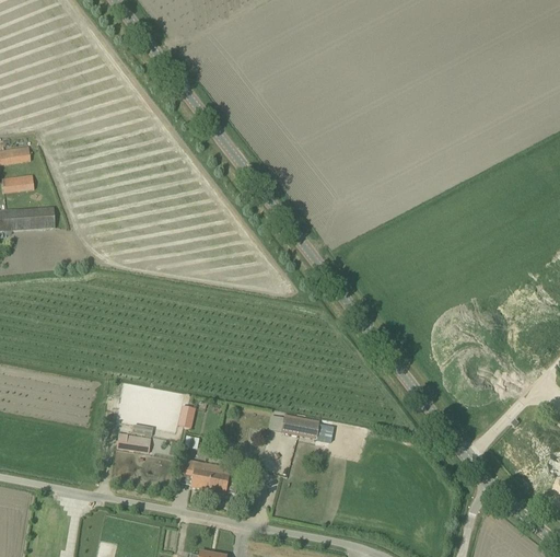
[(0,164),(31,160),(28,146),(0,149),(0,164)]
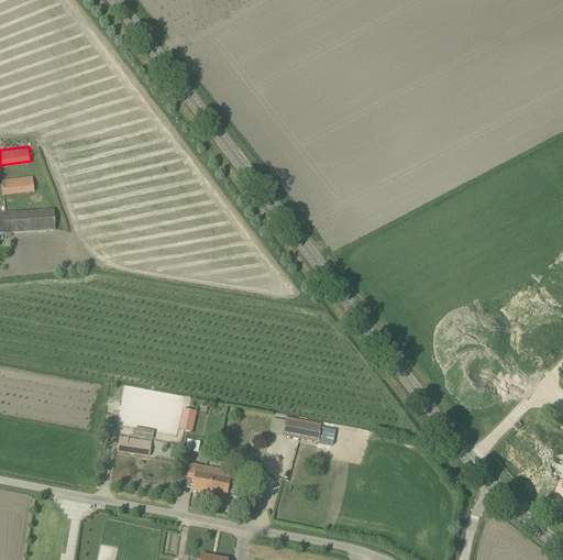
[(15,176),(15,175),(2,176),(3,194),(34,190),(32,175),(15,176)]
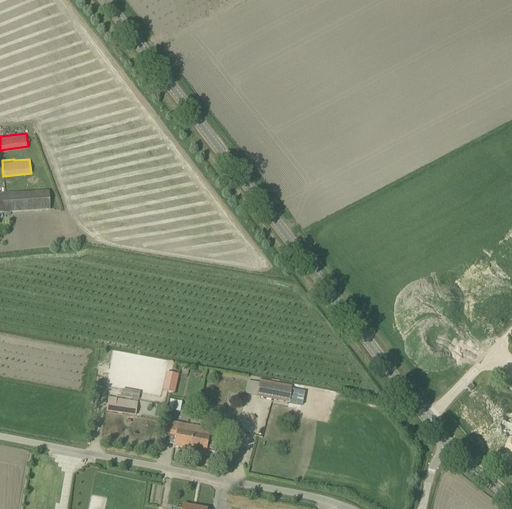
[(0,210),(50,207),(49,189),(0,192),(0,210)]
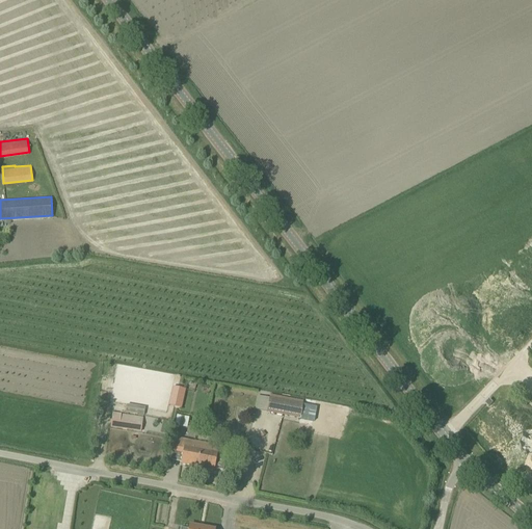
[(178,387),(174,405),(182,406),(186,389),(178,387)]
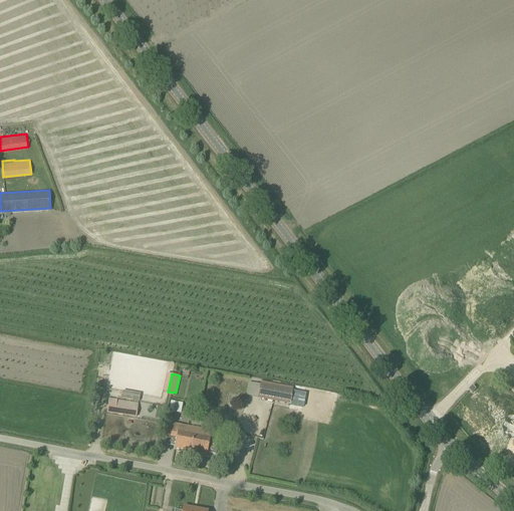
[(257,397),(273,399),(290,403),(293,388),(260,381),(257,396),(257,397)]
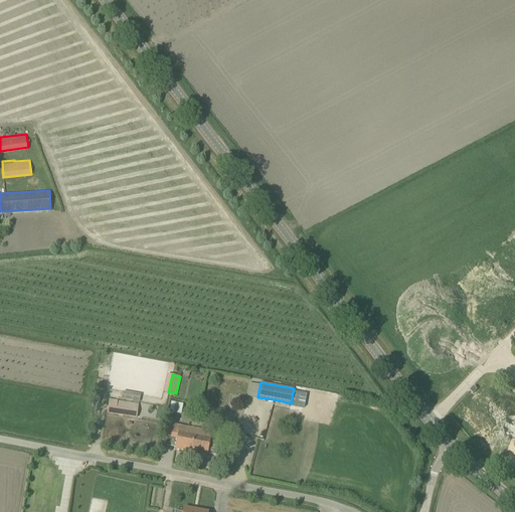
[(129,389),(127,398),(140,400),(141,391),(129,389)]
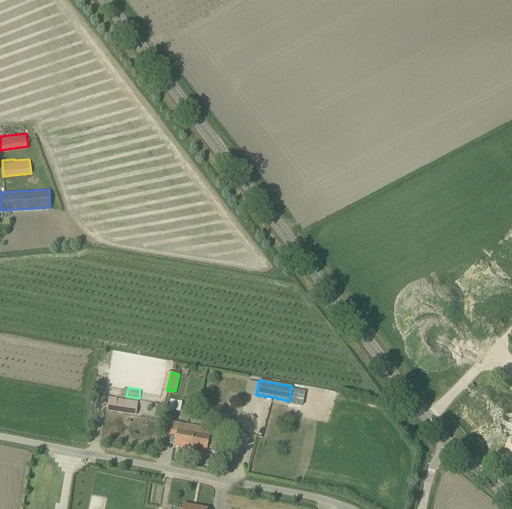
[(108,395),(107,408),(136,412),(137,399),(108,395)]
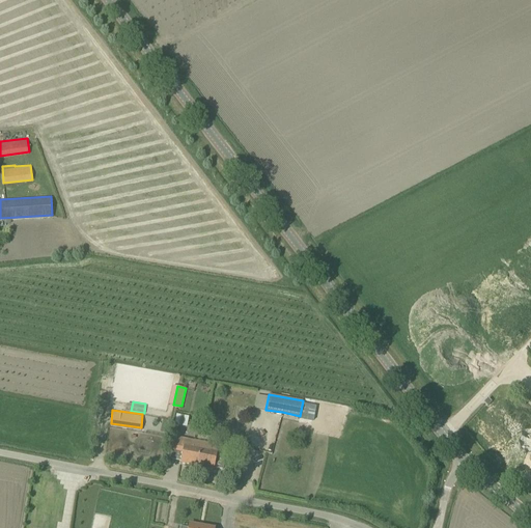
[(174,413),(173,423),(186,424),(187,414),(174,413)]
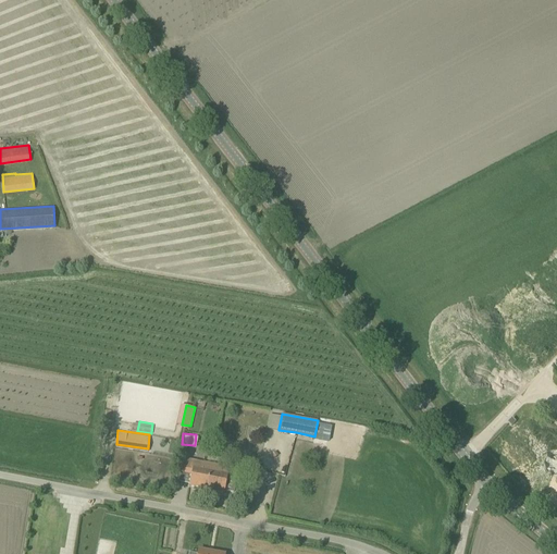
[(188,484),(206,488),(209,469),(201,468),(203,460),(184,456),(181,471),(190,474),(188,484)]
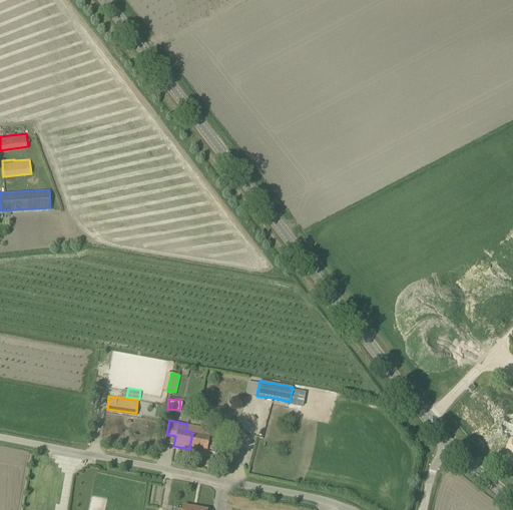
[(209,438),(209,435),(201,434),(203,427),(191,425),(187,424),(185,431),(192,432),(189,449),(206,452),(206,450),(214,451),(216,439),(209,438)]
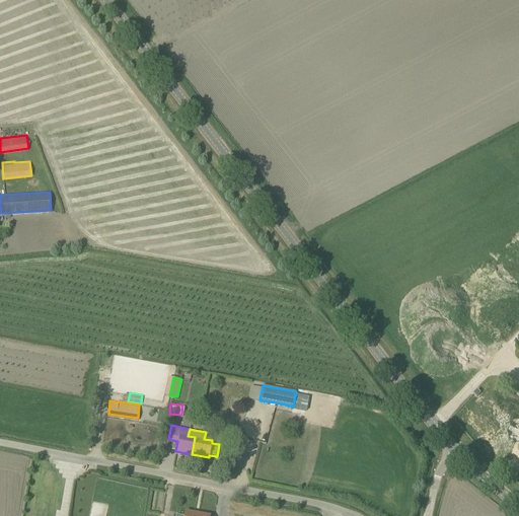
[(51,502),(52,496),(31,493),(30,499),(51,502)]
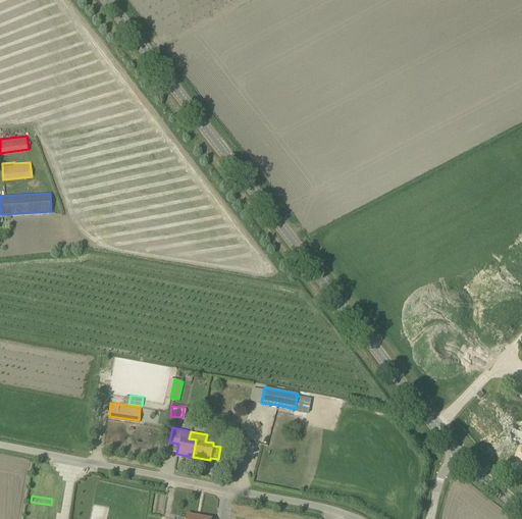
All buildings are outlined.
